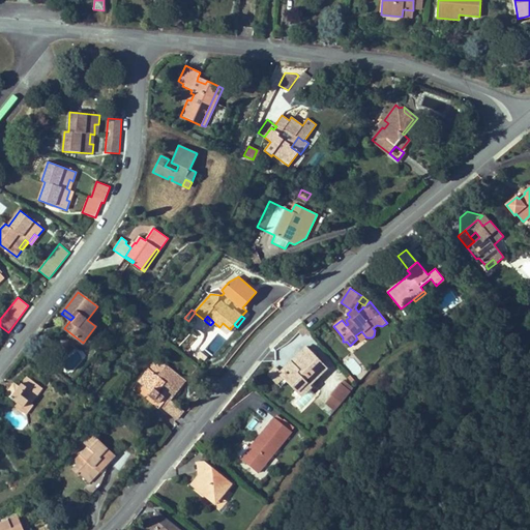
[(230,329),(223,323),(219,327),(227,333),(230,329)]
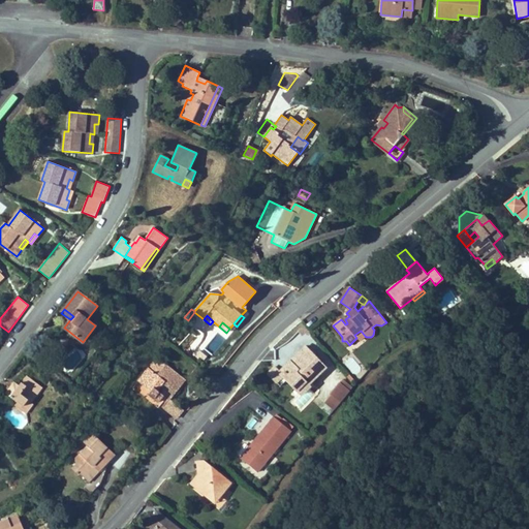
[(360,341),(365,336),(361,331),(354,335),(356,338),(360,341)]
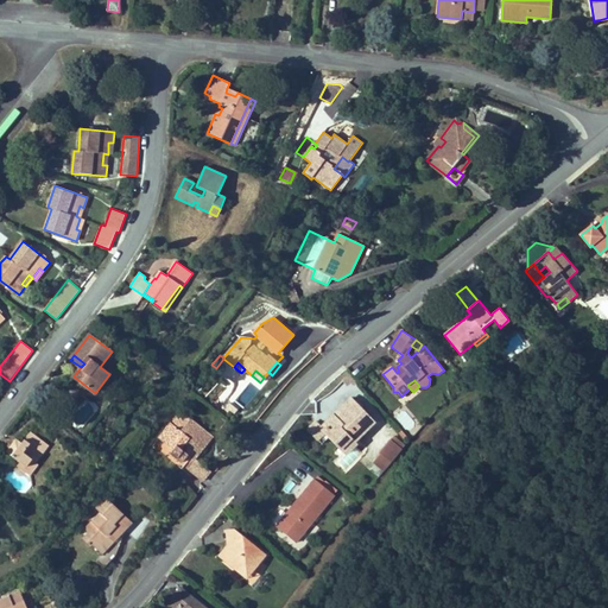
[(247,385),(235,403),(244,409),(255,391),(247,385)]
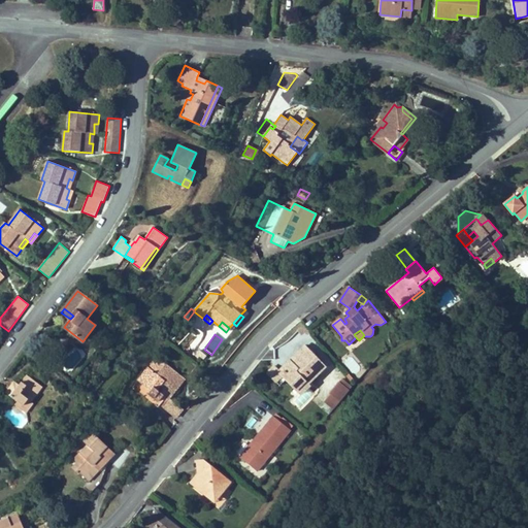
[(307,349),(304,347),(290,361),(294,365),(296,362),(294,361),(307,349)]
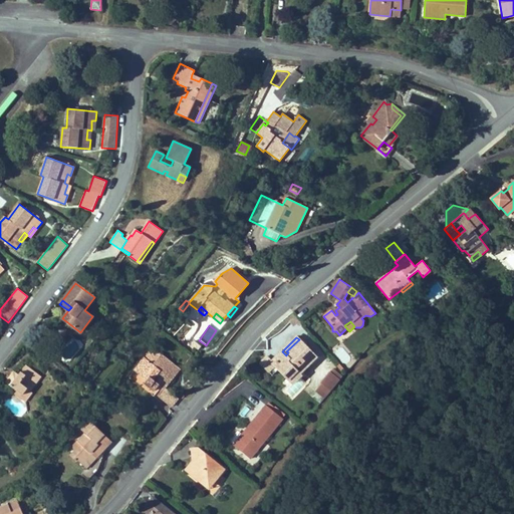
[(316,357),(299,339),(286,351),(288,352),(286,355),(282,351),(271,361),(288,379),(296,371),(298,374),(316,357)]
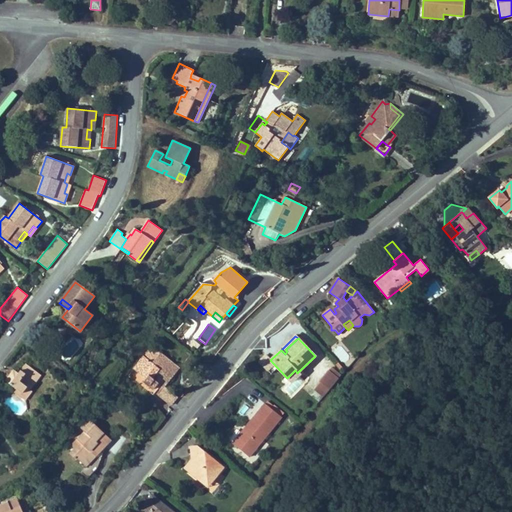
[(158,349),(153,345),(148,350),(157,358),(161,352),(158,349)]
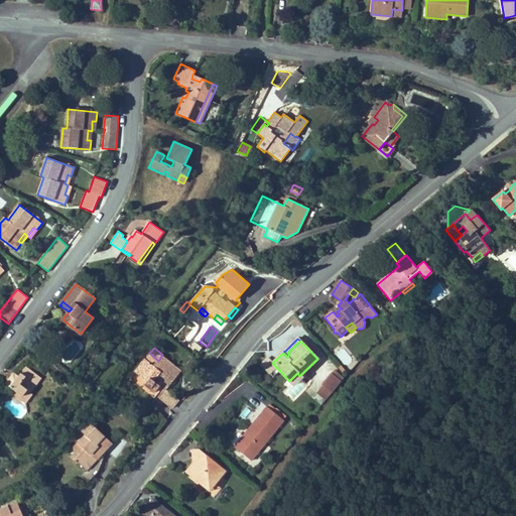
[(153,393),(158,386),(159,385),(157,384),(160,380),(164,383),(177,367),(162,355),(158,361),(149,353),(135,372),(147,382),(144,385),(153,393)]
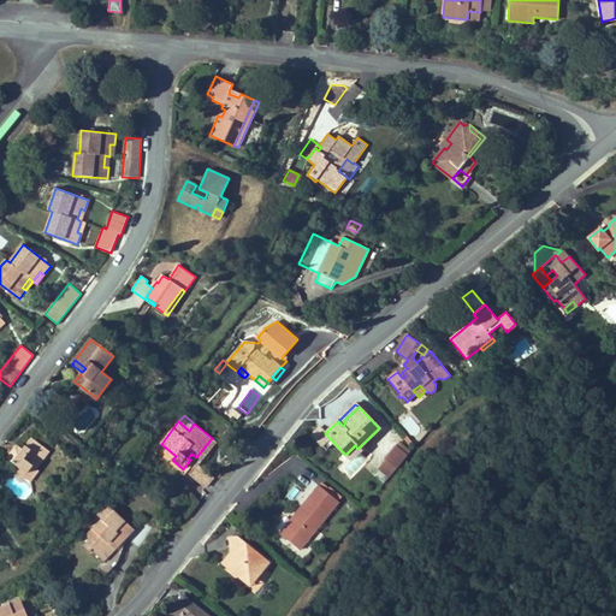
[(48,451),(31,437),(22,450),(12,462),(22,469),(27,474),(33,466),(35,468),(48,451)]
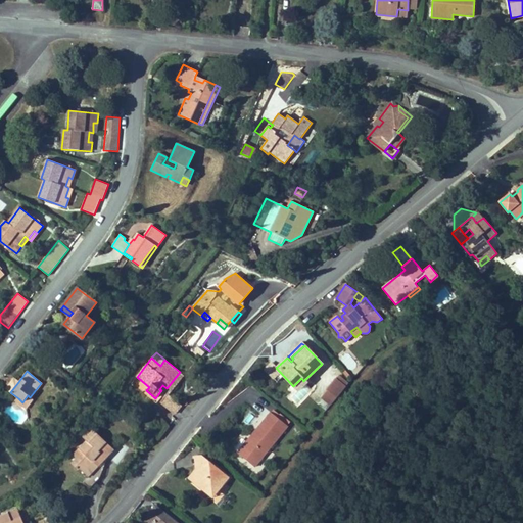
[(160,391),(165,395),(168,393),(168,394),(183,375),(180,372),(167,388),(162,385),(159,389),(161,390),(160,391)]
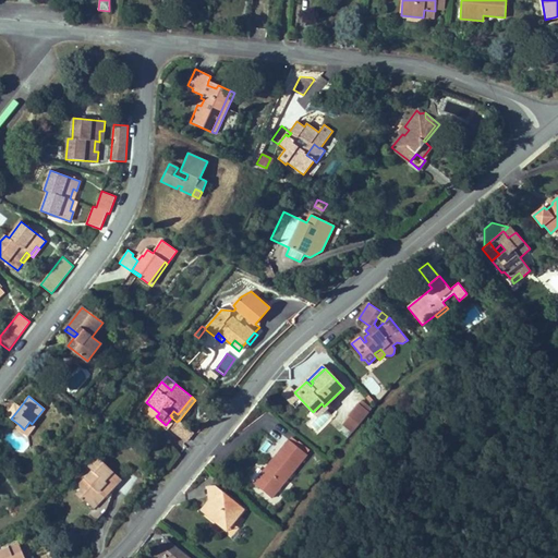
[(368,413),(372,409),(361,400),(358,404),(368,413)]
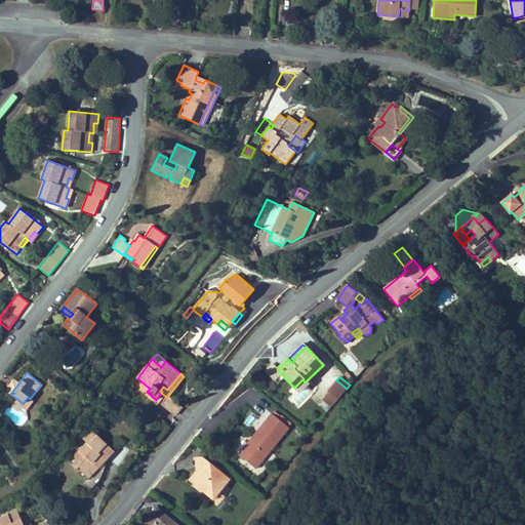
[(305,382),(303,379),(294,388),(297,390),(305,382)]
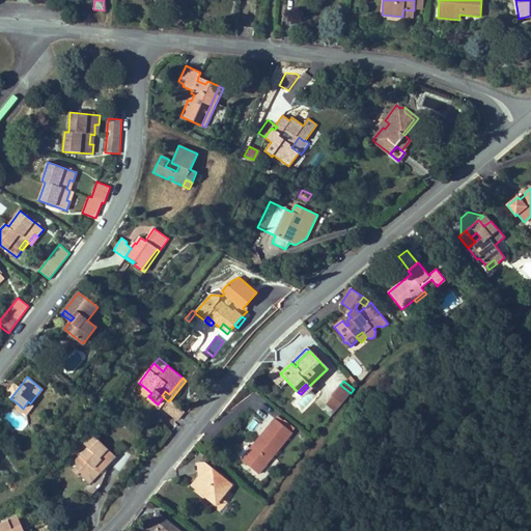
[(19,388),(15,385),(6,395),(10,398),(19,388)]
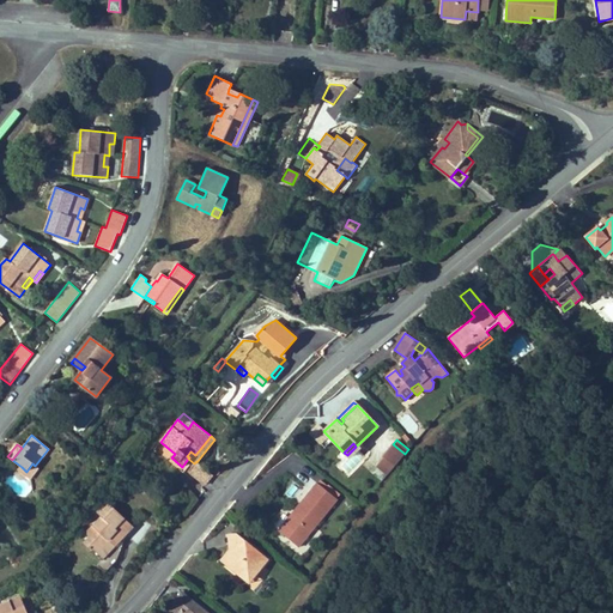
[(393,444),(383,456),(395,466),(405,454),(393,444)]
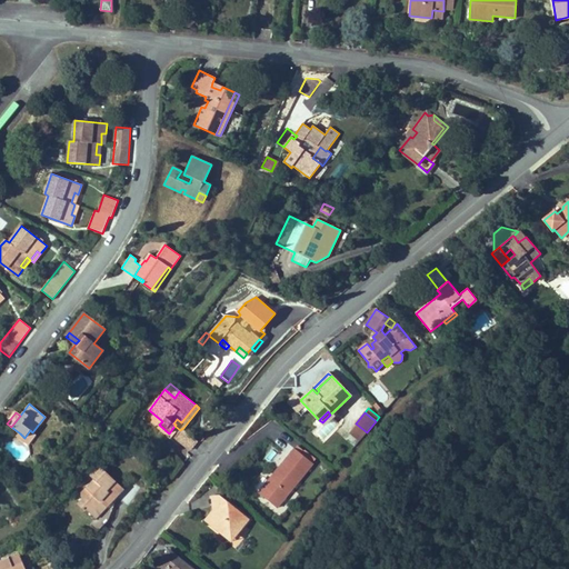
[(182,429),(182,428),(180,430),(175,438),(189,450),(197,441),(182,429)]
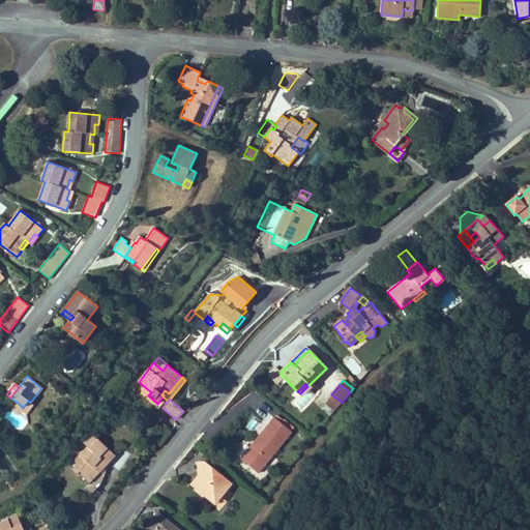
[(30,403),(28,401),(23,408),(19,404),(17,407),(26,414),(33,405),(30,403)]
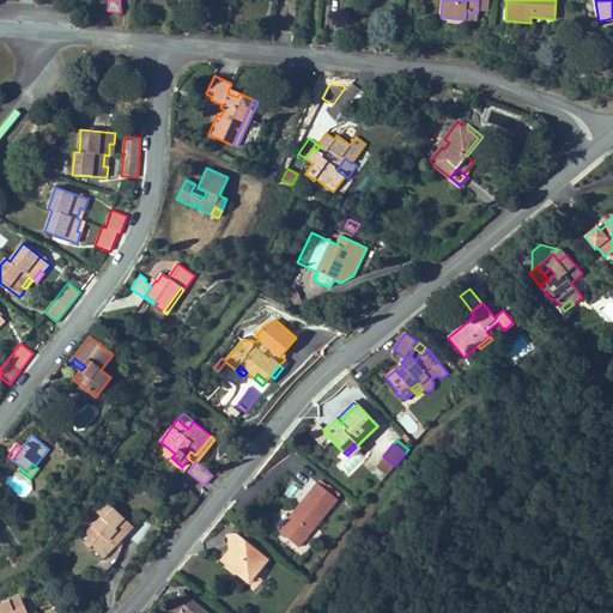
[(338,499),(317,483),(299,504),(302,507),(297,513),(295,511),(278,532),(298,547),(338,499)]
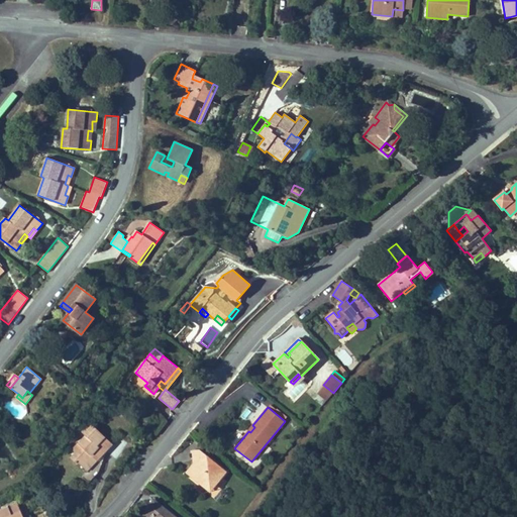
[(110,443),(91,424),(82,432),(86,436),(73,450),(76,453),(71,458),(77,464),(78,462),(85,470),(95,459),(93,457),(97,452),(99,454),(110,443)]
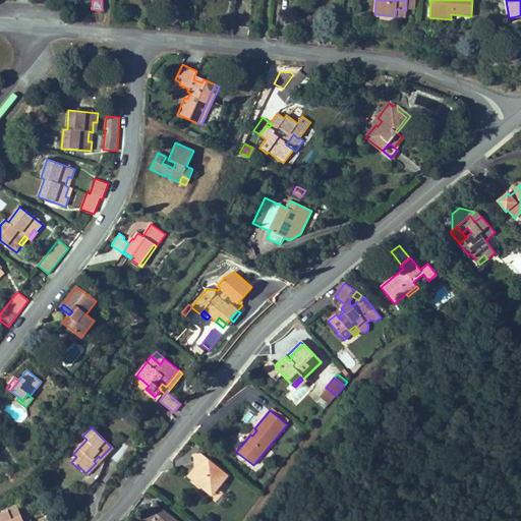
[(113,448),(111,447),(100,458),(98,456),(94,461),(96,463),(85,473),(88,475),(113,448)]
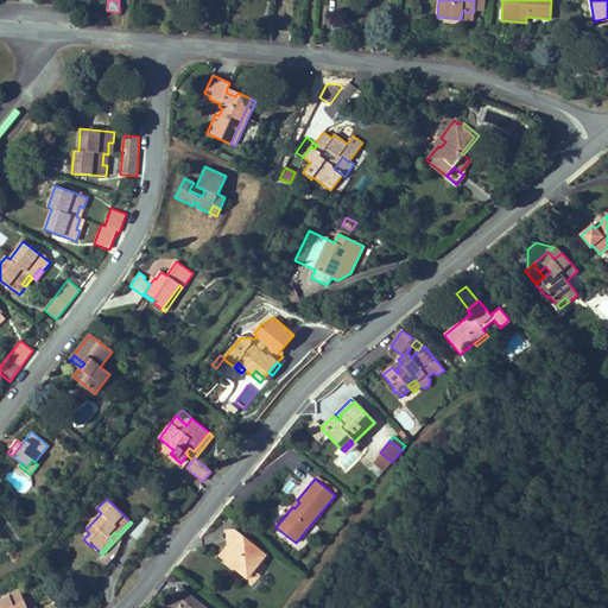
[(244,537),(234,530),(226,530),(228,545),(230,542),(240,540),(244,537)]
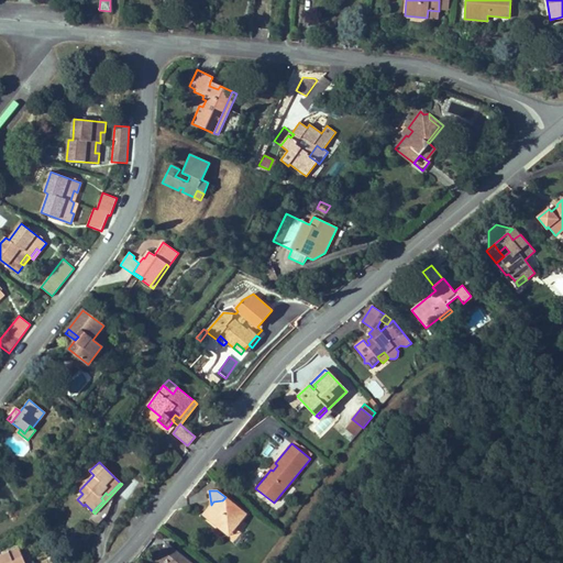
[(246,514),(225,497),(222,500),(213,501),(211,505),(202,515),(208,519),(211,518),(212,522),(224,532),(227,530),(233,529),(246,514)]
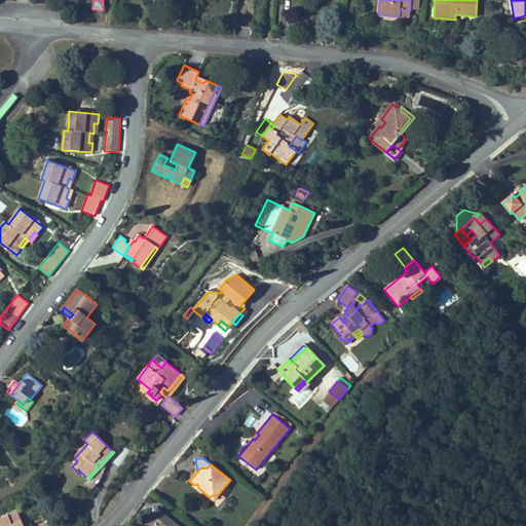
[(177,525),(156,509),(142,525),(177,525)]
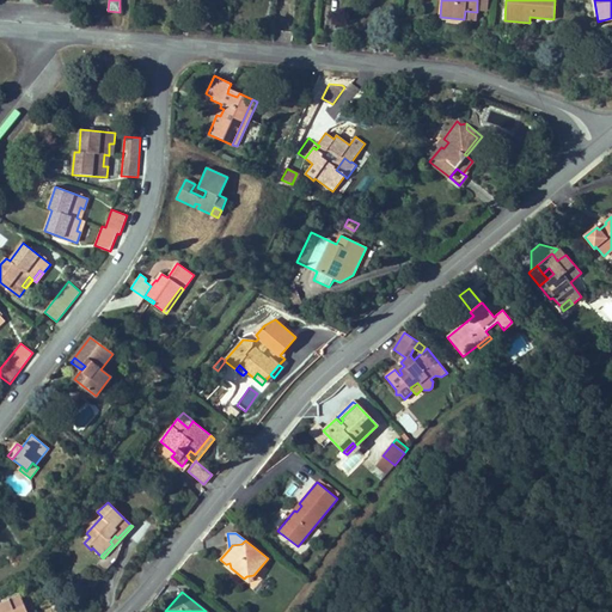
[(28,611),(23,601),(19,604),(16,597),(4,603),(5,607),(1,610),(0,607),(0,611),(28,611)]
